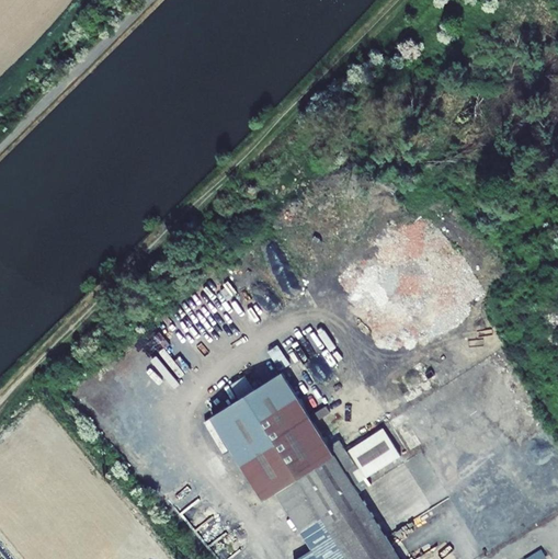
[(207,314),(215,324),(228,317),(221,306),(207,314)]
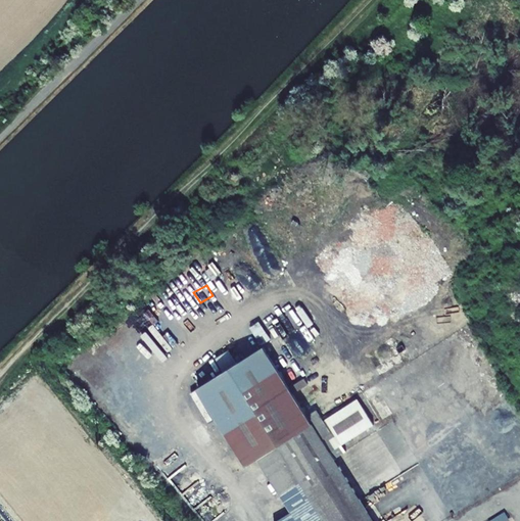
[(372,520),(320,438),(328,432),(314,409),(304,415),(262,347),(235,364),(227,350),(214,359),(222,372),(196,389),(245,466),(255,460),(279,496),(278,498),(287,512),(275,520),(372,520)]
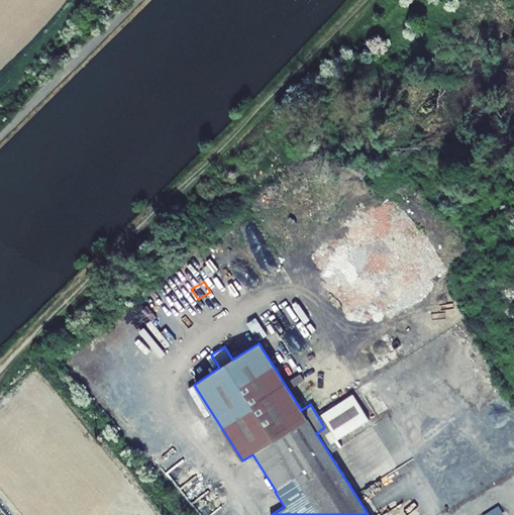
[(93,407),(103,400),(94,386),(84,393),(93,407)]
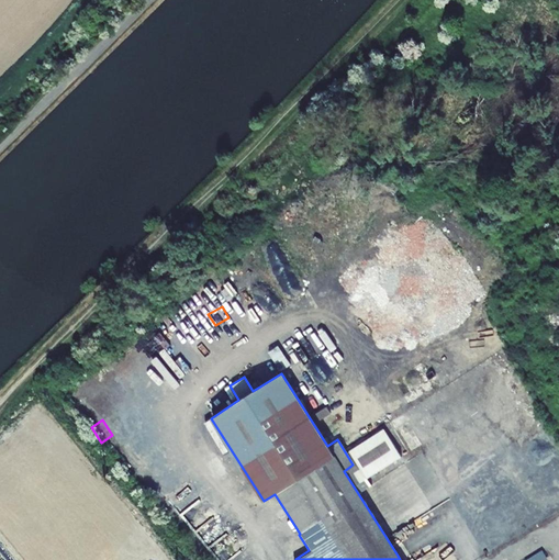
[(254,499),(248,502),(259,518),(266,514),(254,499)]
